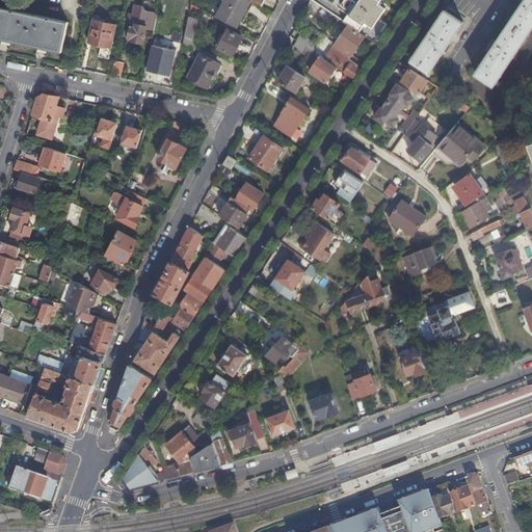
[(224,0),(215,19),(236,29),(250,1),(247,0),(224,0)]
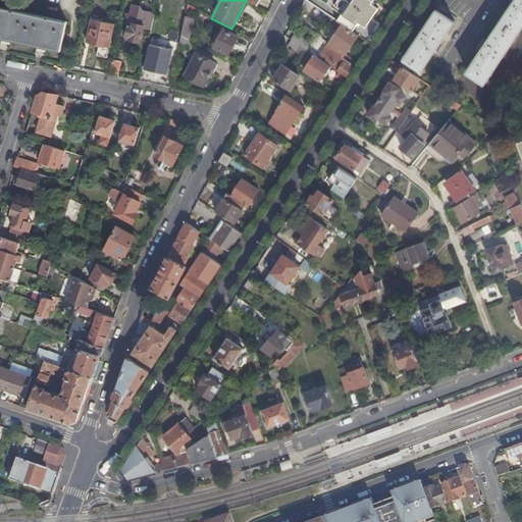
[(351,0),(350,3),(372,18),(379,8),(372,4),(373,0),(351,0)]
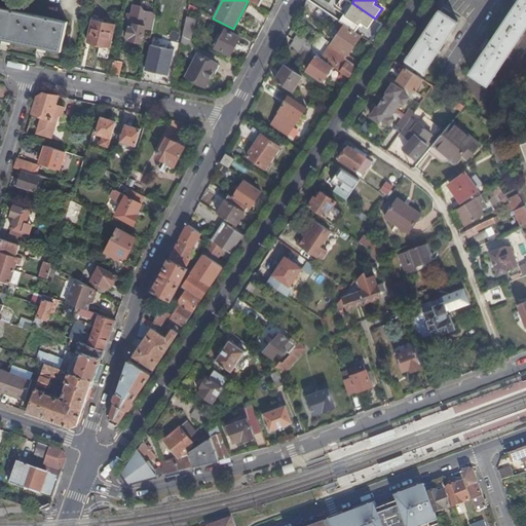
[(525,29),(525,0),(520,0),(472,73),(489,85),(525,29)]
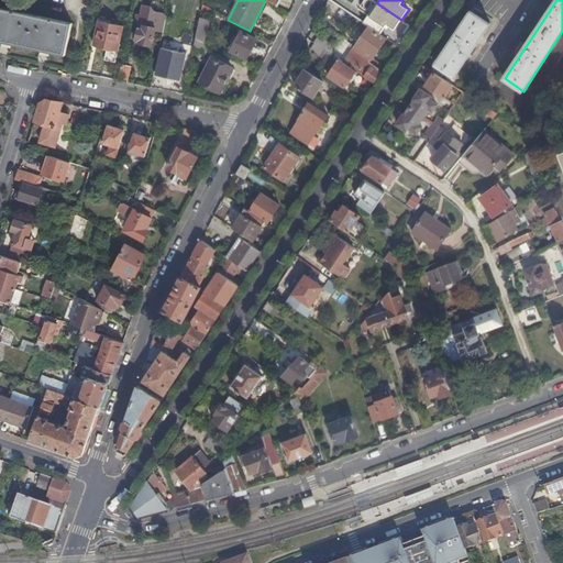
[(395,30),(401,20),(377,3),(364,23),(381,34),(387,24),(395,30)]
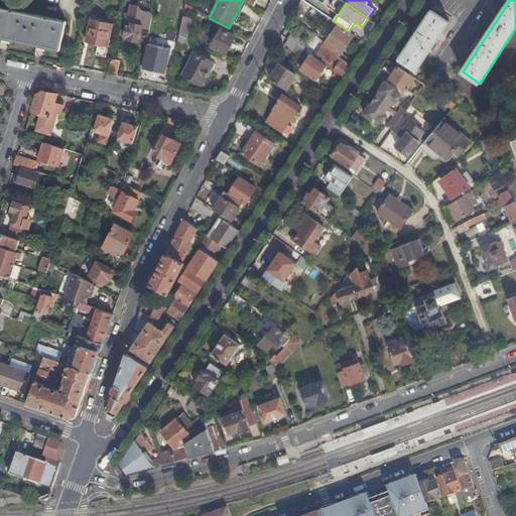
[(0,38),(9,40),(15,11),(0,7),(0,38)]
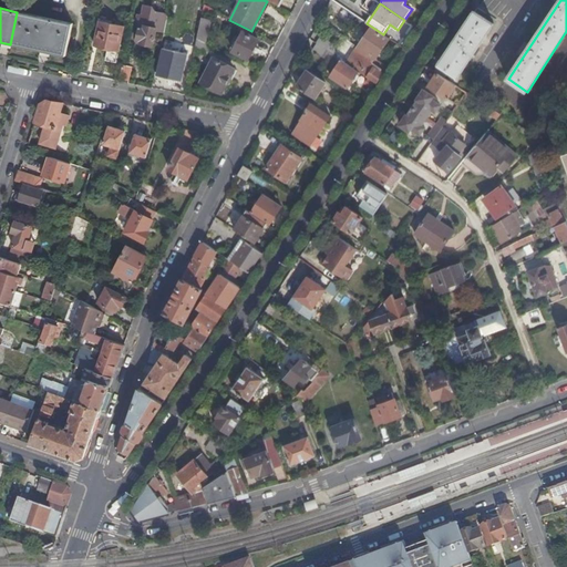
[(475,11),(435,71),(439,73),(446,79),(450,72),(459,79),(495,24),(475,11)]
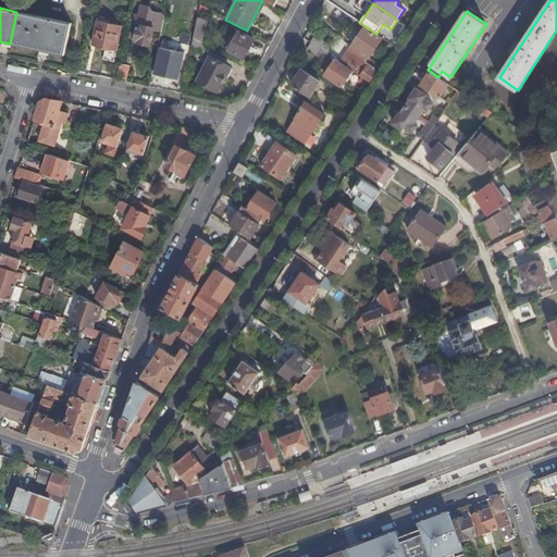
[(71,24),(16,12),(10,44),(64,56),(71,24)]
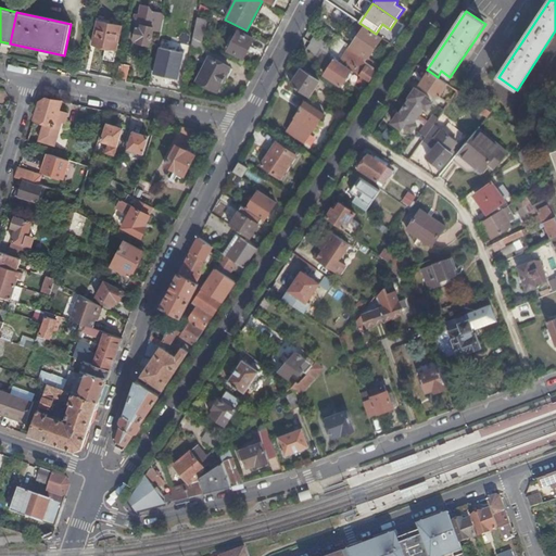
[(206,27),(209,20),(200,16),(197,25),(206,27)]
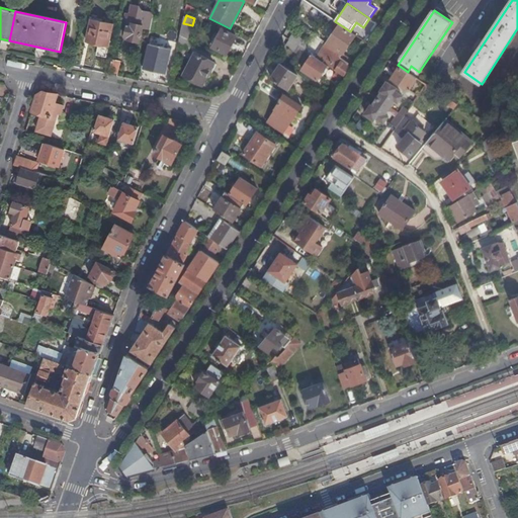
[(127,40),(139,44),(143,27),(137,25),(138,19),(132,17),(132,20),(126,19),(124,27),(126,27),(124,37),(128,38),(127,40)]
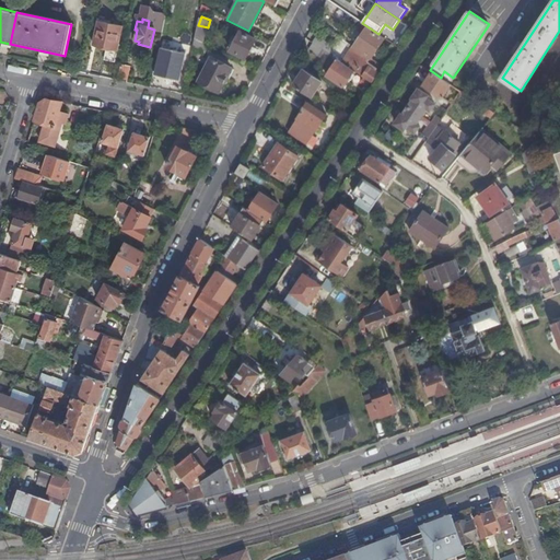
[(372,82),(384,63),(373,56),(385,38),(378,34),(362,23),(361,22),(358,26),(362,30),(359,35),(360,37),(343,63),(353,70),(372,82)]
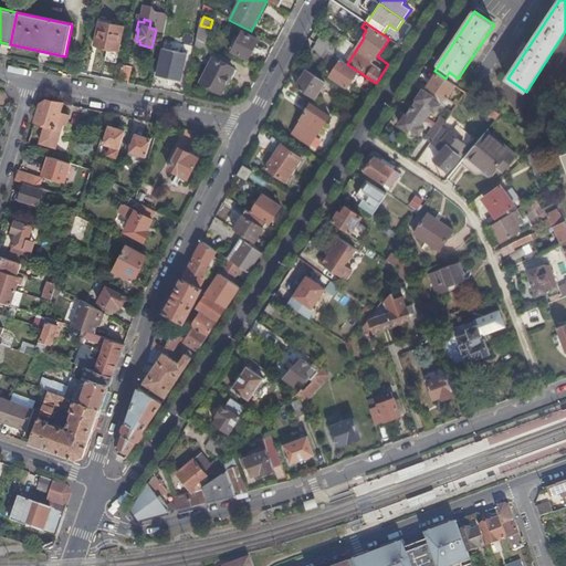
[(123,28),(100,23),(94,48),(117,53),(123,28)]
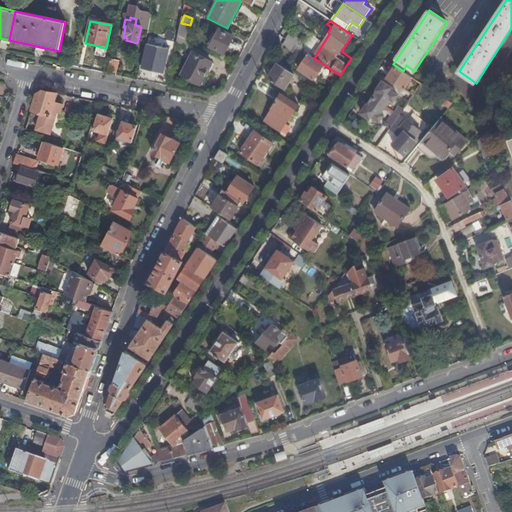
[(209,47),(223,55),(233,37),(218,29),(209,47)]
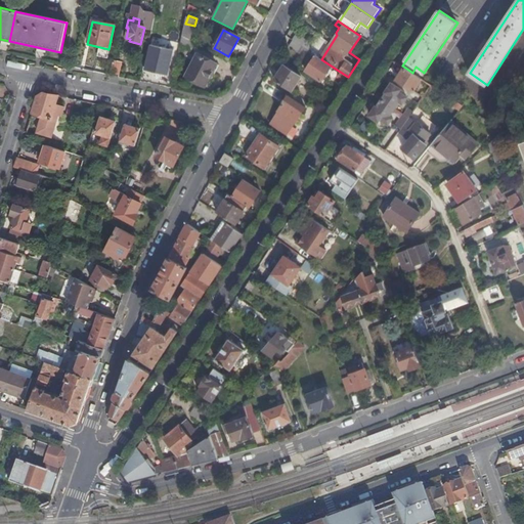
[(305,48),(306,49),(310,43),(296,34),(293,40),(305,48)]
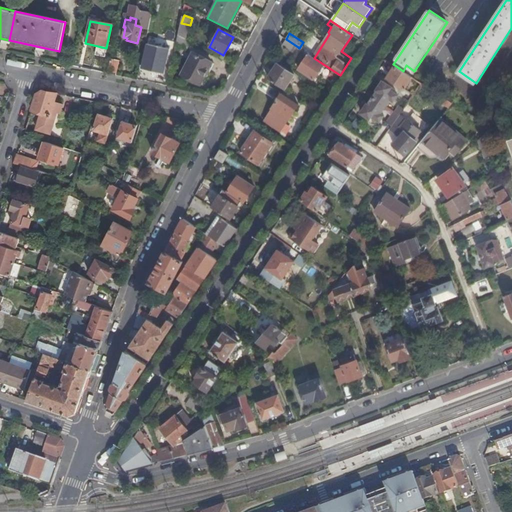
[(186,51),(190,43),(180,37),(177,36),(175,45),(186,51)]
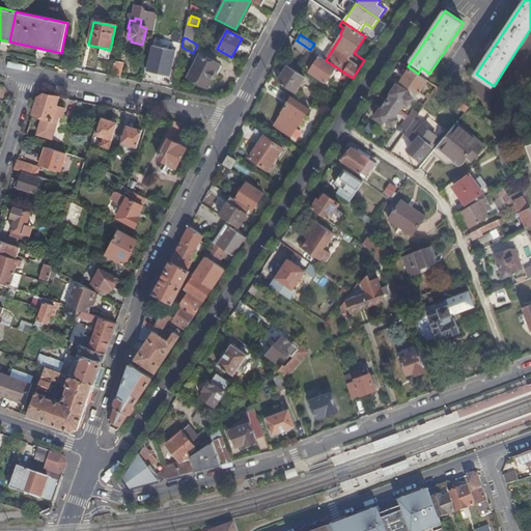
[(305,55),(306,53),(309,49),(297,40),(292,47),(305,55)]
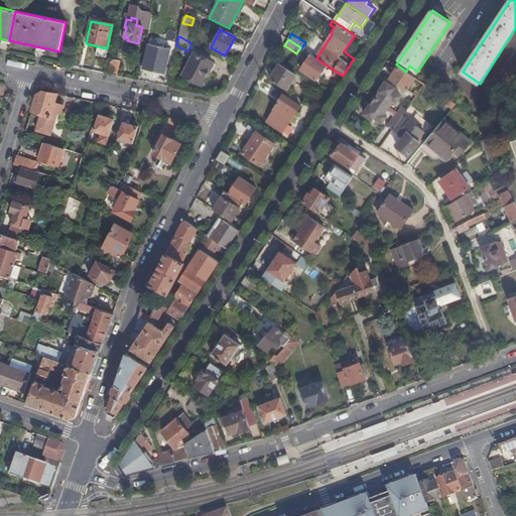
[(143,70),(164,75),(170,50),(148,45),(143,70)]
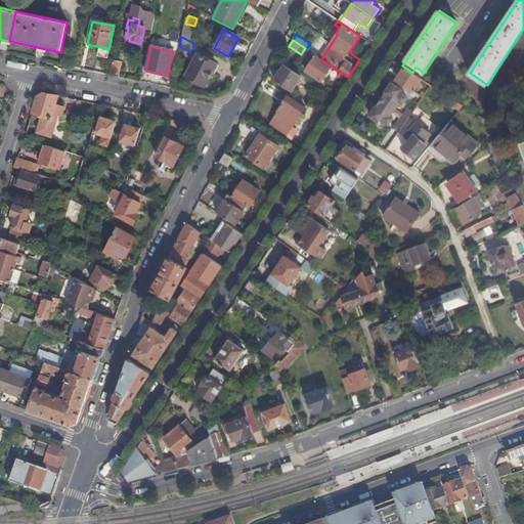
[(167,79),(172,80),(178,52),(173,51),(167,76),(167,79)]
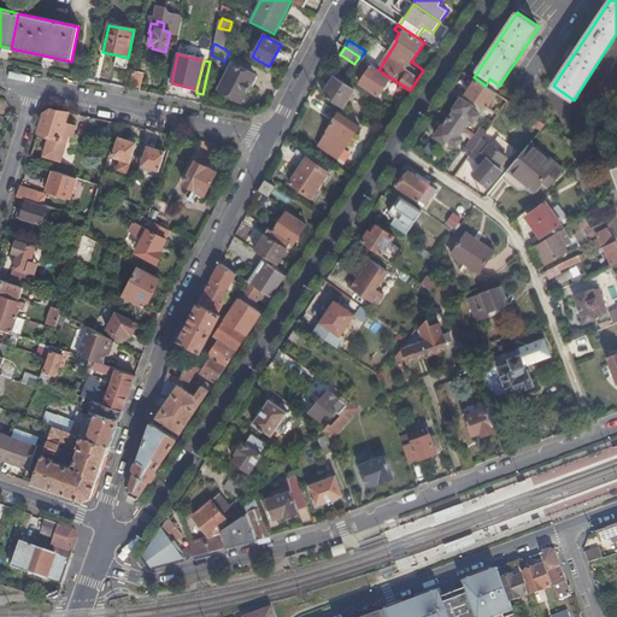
[(253,77),(231,65),(218,92),(240,103),(253,77)]
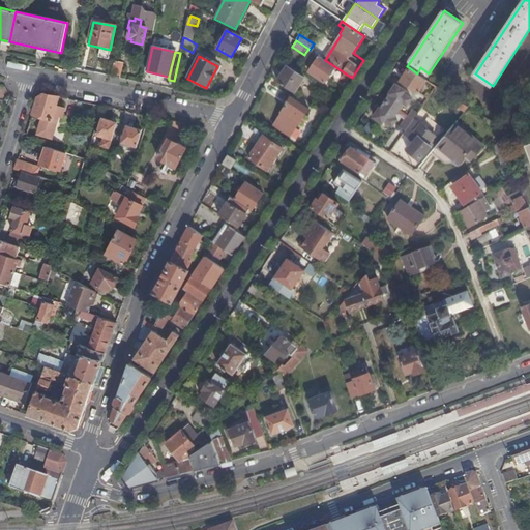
[(325,82),(334,66),(325,60),(319,56),(317,60),(308,71),(325,82)]
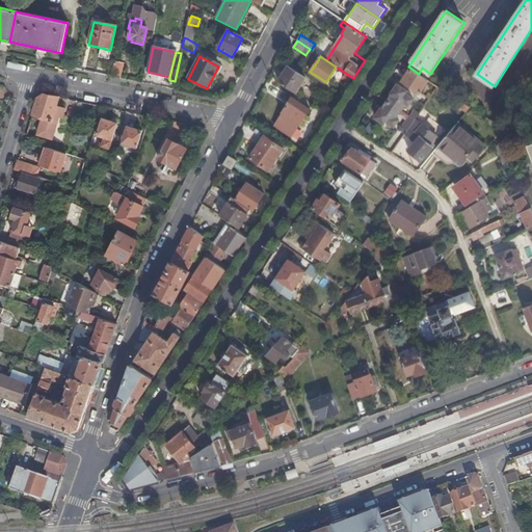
[(114,68),(112,75),(111,78),(121,80),(123,69),(114,68)]
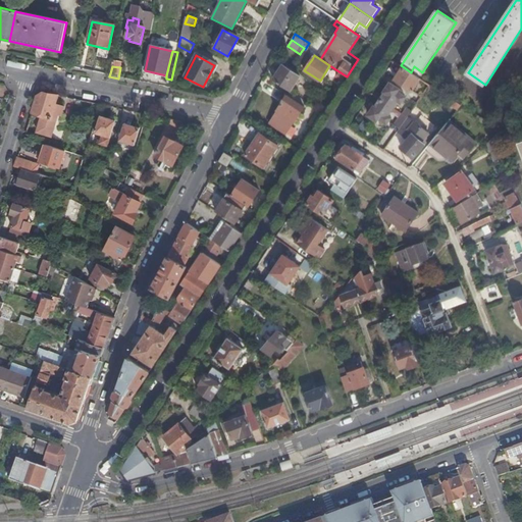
[(273,81),(291,92),(300,76),(283,66),(273,81)]
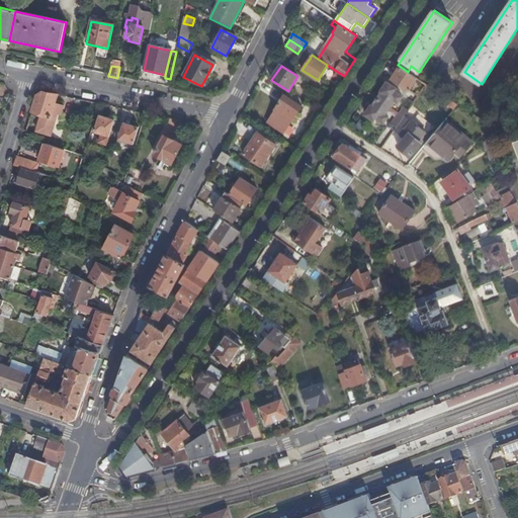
[(401,67),(393,79),(409,90),(418,78),(408,72),(401,67)]
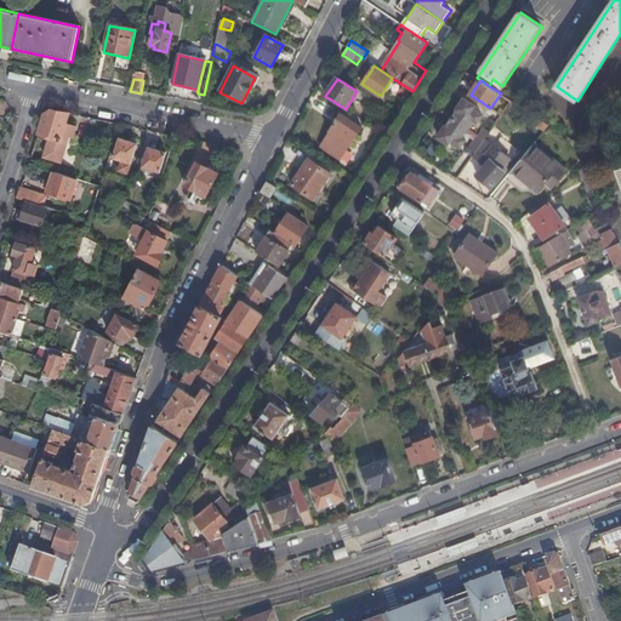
[(460,110),(454,119),(468,129),(472,123),(476,125),(477,123),(478,123),(483,115),(473,109),(474,106),(465,100),(459,109),(460,110)]
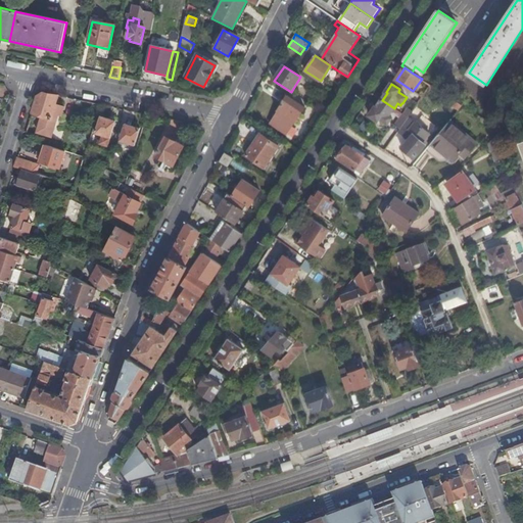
[(56,105),(58,95),(43,92),(37,96),(33,112),(42,115),(37,131),(51,136),(56,120),(60,106),(56,105)]
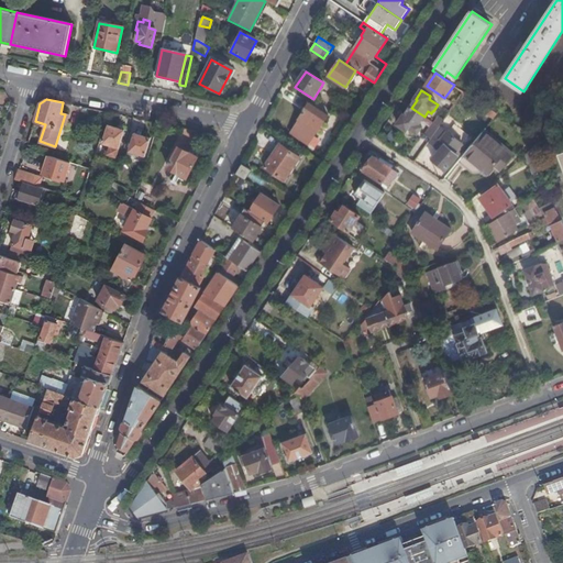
[(330,117),(310,103),(291,133),(310,145),(330,117)]
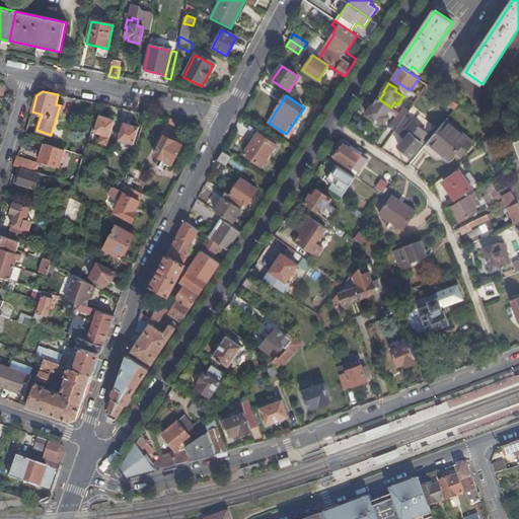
[(455,109),(459,104),(446,96),(443,101),(455,109)]
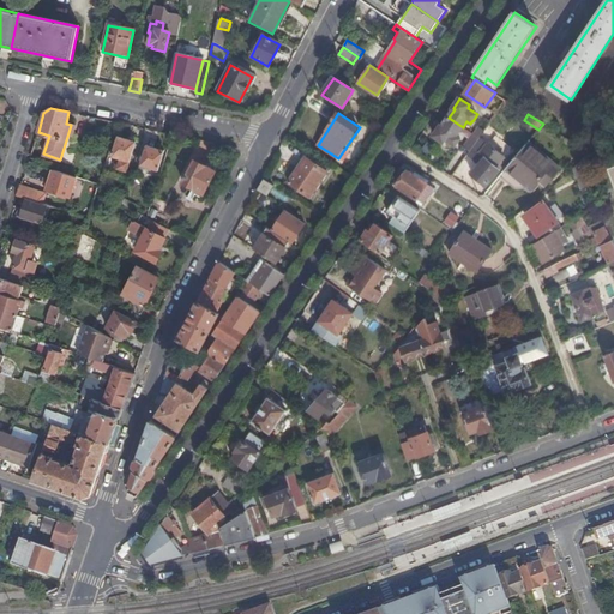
[(463,127),(449,118),(443,126),(441,125),(434,136),(444,142),(446,139),(456,145),(461,138),(457,136),(463,127)]
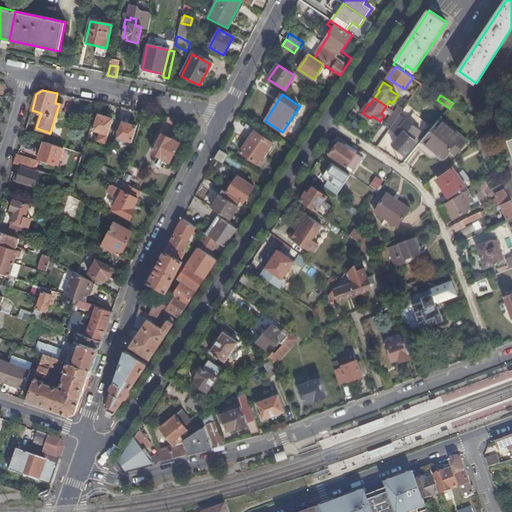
[(399,115),(404,109),(400,106),(395,112),(399,115)]
